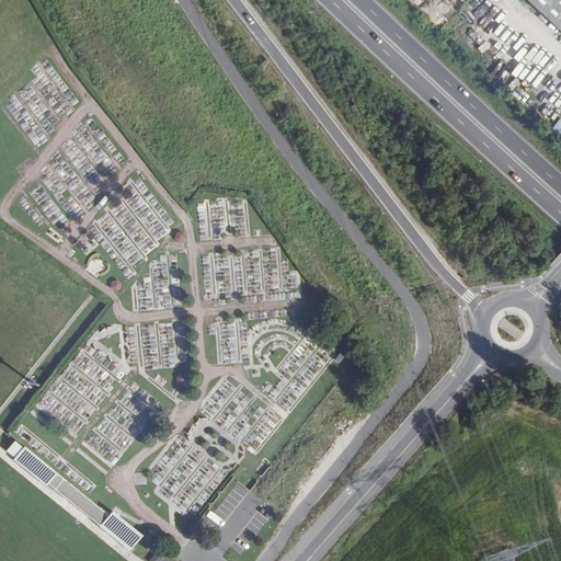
[(560,0),(529,0),(560,29),(560,0)]
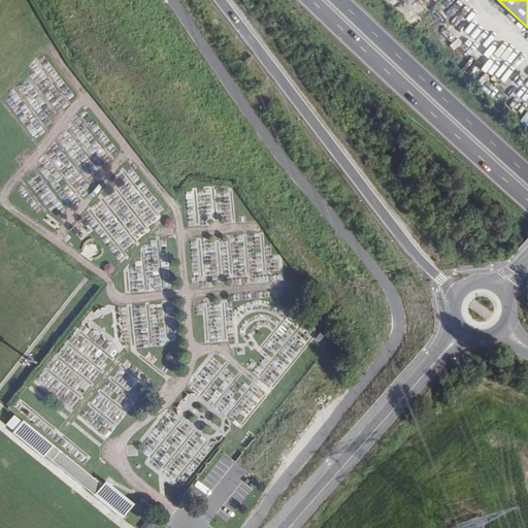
[(470,17),(466,21),(473,30),(479,25),(470,17)]
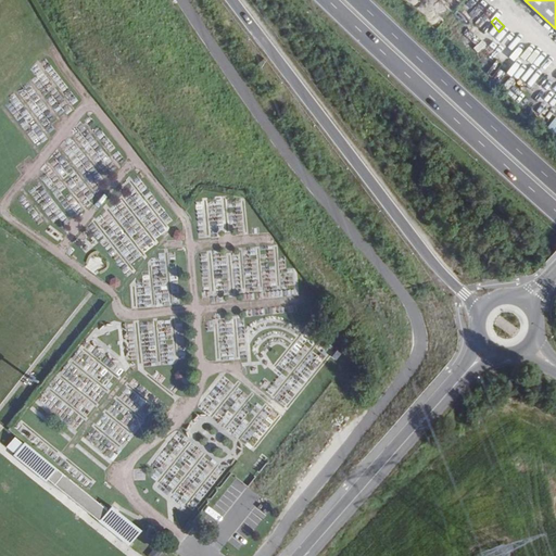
[(175,240),(184,239),(182,229),(174,230),(175,240)]
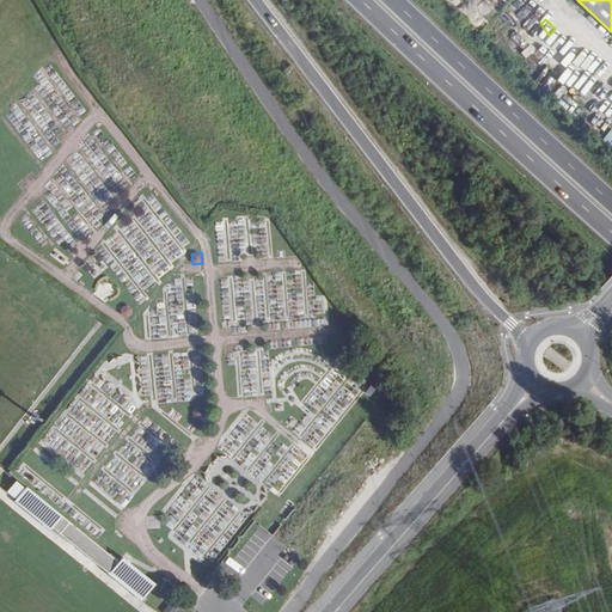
[(104,292),(101,293),(103,299),(114,294),(109,285),(102,287),(104,292)]
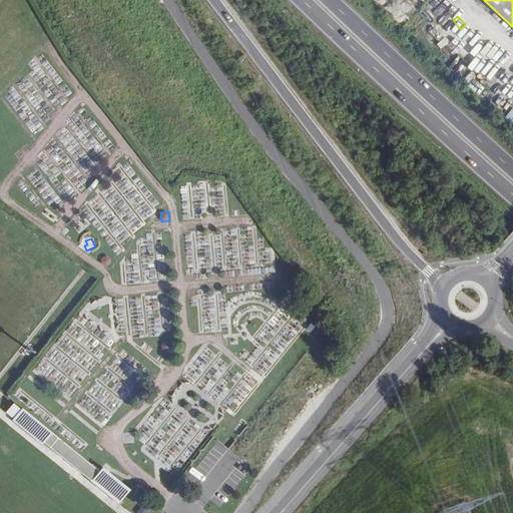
[(101,261),(107,266),(112,260),(105,254),(101,261)]
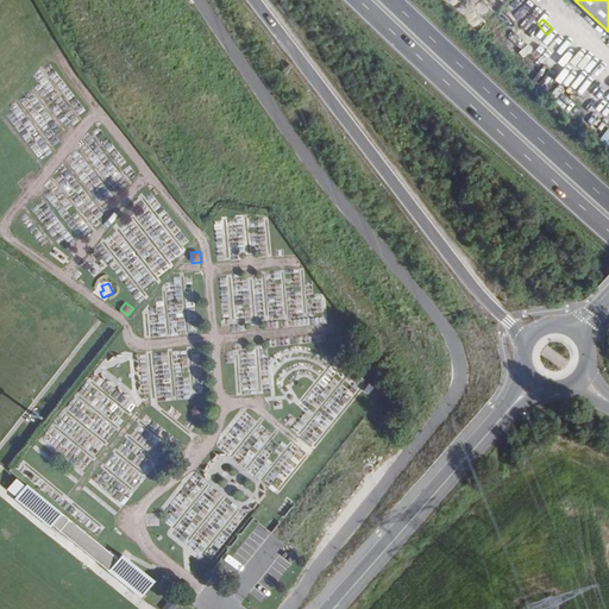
[(25,487),(16,479),(6,489),(16,497),(25,487)]
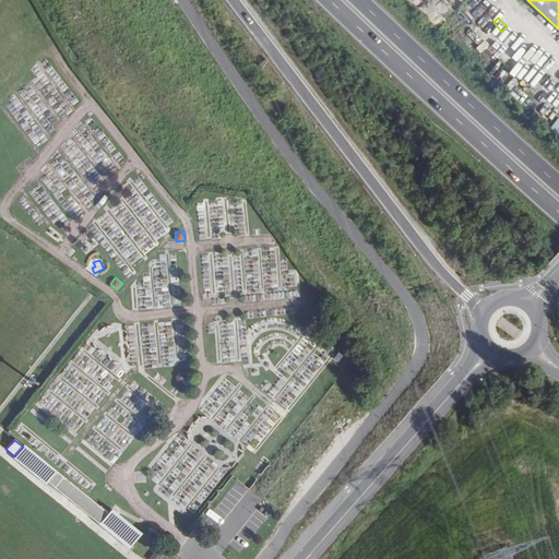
[(129,549),(142,534),(115,511),(111,509),(110,511),(108,513),(90,498),(55,471),(40,460),(23,445),(23,447),(14,456),(13,458),(46,485),(48,484),(129,549)]
